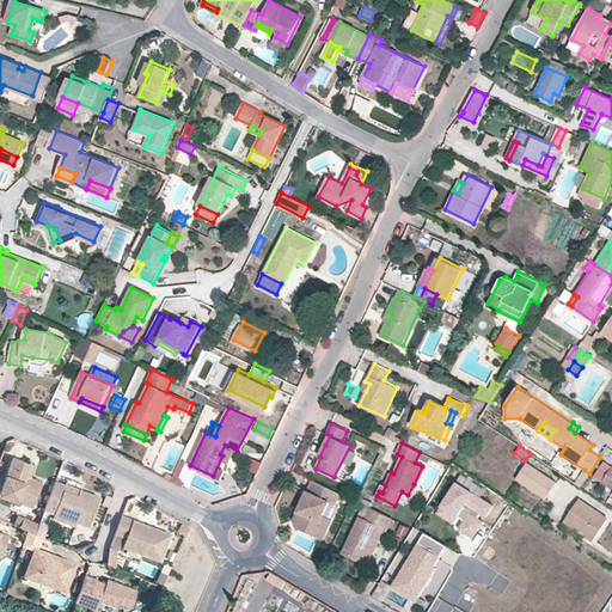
[(25,475),(29,461),(12,456),(0,489),(0,494),(32,506),(40,487),(23,481),(25,475)]
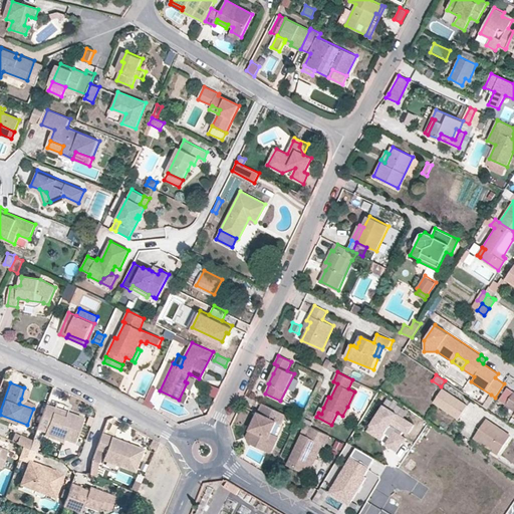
[(29,390),(24,388),(21,399),(25,401),(29,390)]
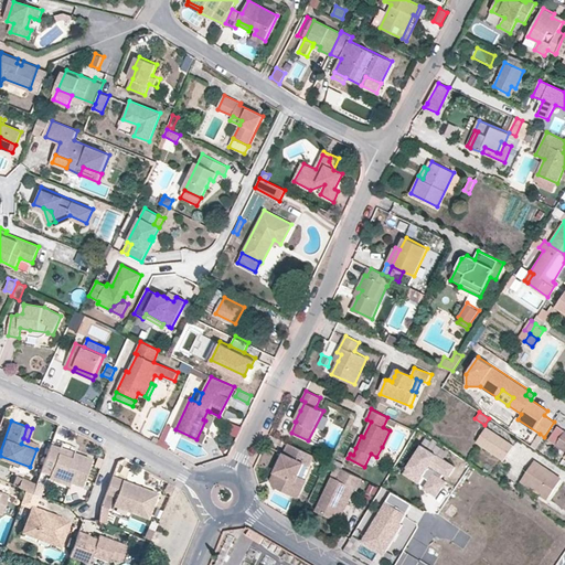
[(477,441),(491,451),(501,437),(487,427),(477,441)]
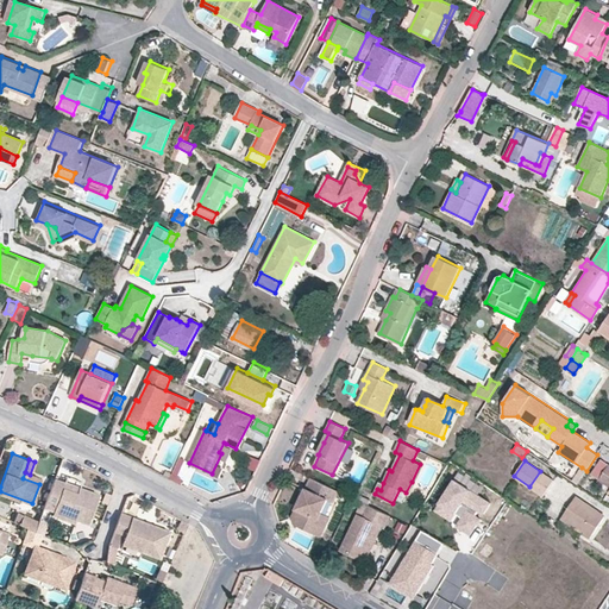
[(607,483),(608,484),(608,464),(598,478),(607,483)]
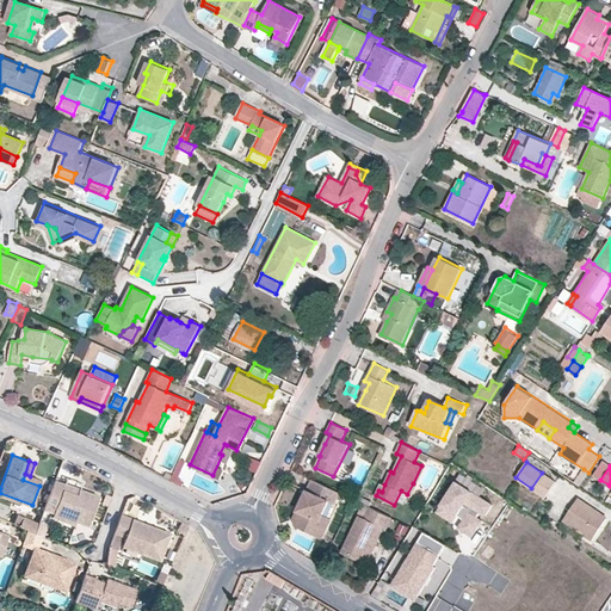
[(579,486),(588,473),(584,469),(578,479),(576,479),(574,482),(579,486)]
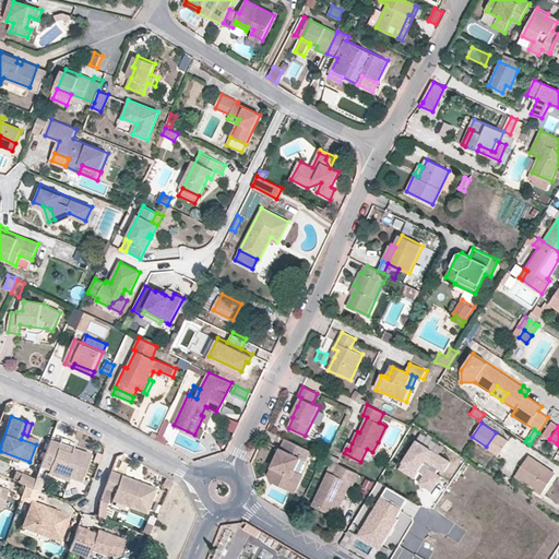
[(496,432),(486,447),(499,455),(508,440),(496,432)]
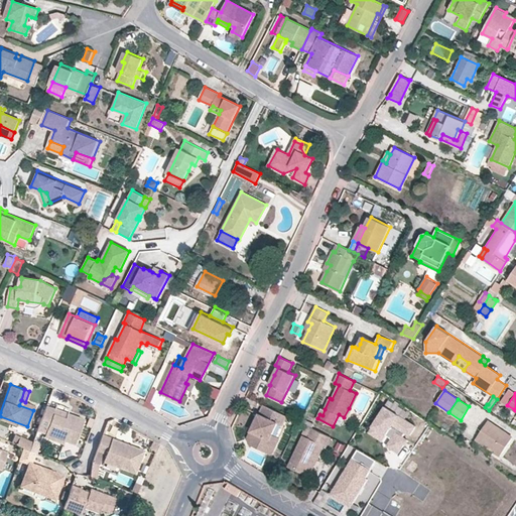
[(25,402),(21,400),(19,405),(33,410),(35,405),(25,402)]
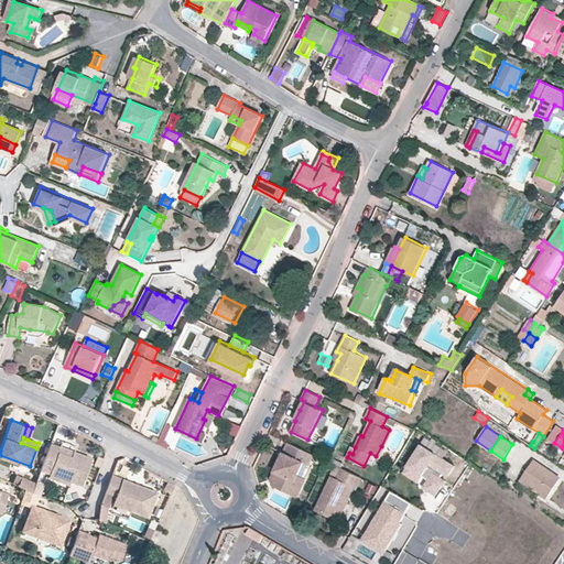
[(60,445),(52,443),(41,470),(50,474),(71,481),(82,486),(91,457),(74,451),(72,456),(58,451),(60,445)]
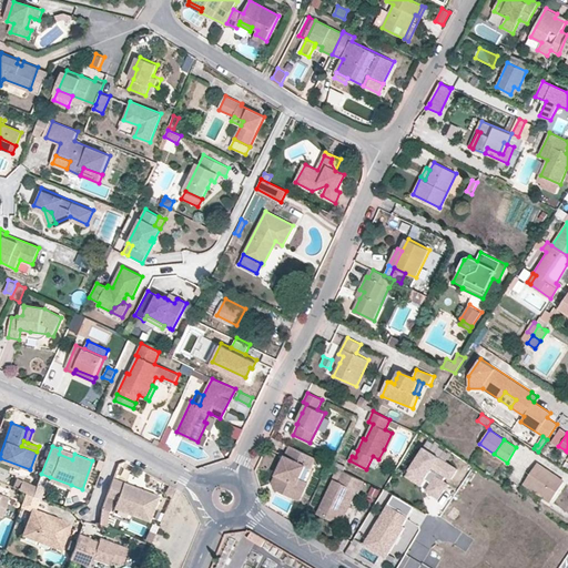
[(316,457),(291,446),(276,474),(281,477),(275,488),(300,499),(307,482),(301,478),(306,465),(312,468),(316,457)]
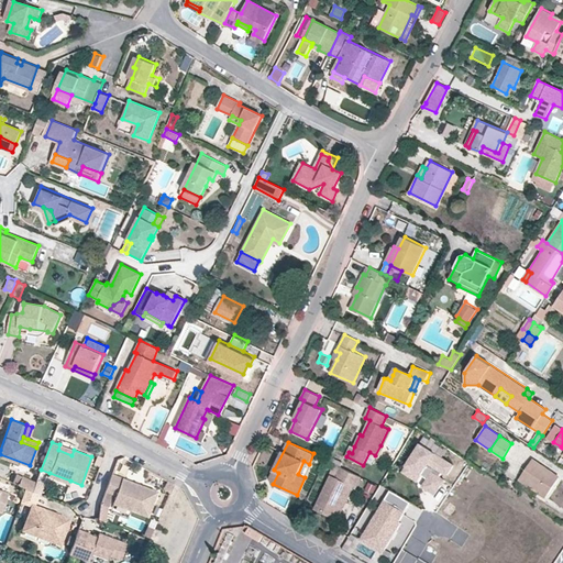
[(454,464),(421,443),(407,464),(421,474),(423,472),(429,475),(422,485),(434,494),(444,478),(440,476),(442,472),(448,475),(454,464)]
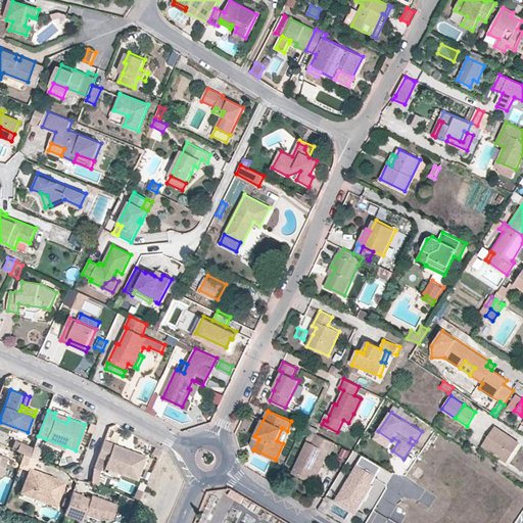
[(68,418),(55,413),(54,418),(66,423),(68,418)]
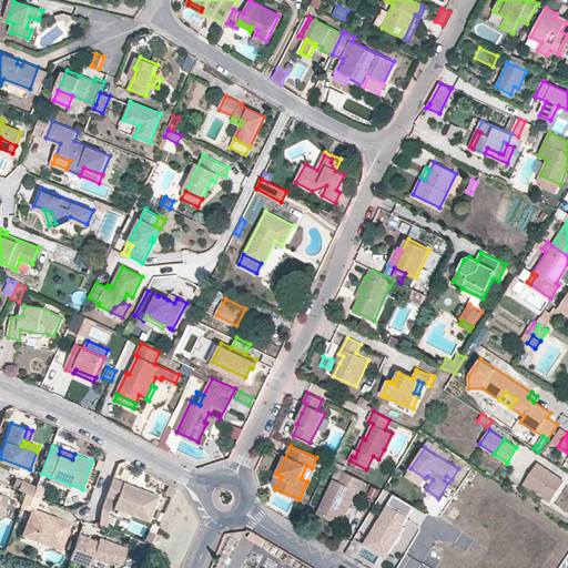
[(387,452),(384,449),(378,459),(383,462),(387,452)]
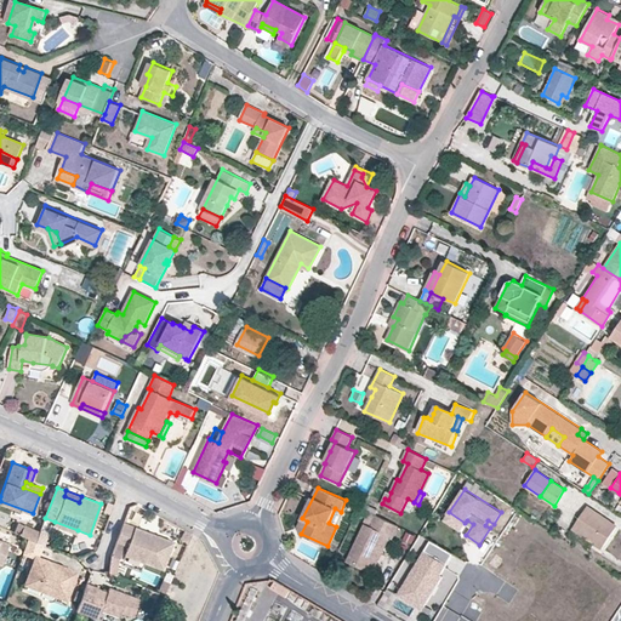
[(379,510),(368,503),(365,510),(376,516),(379,510)]
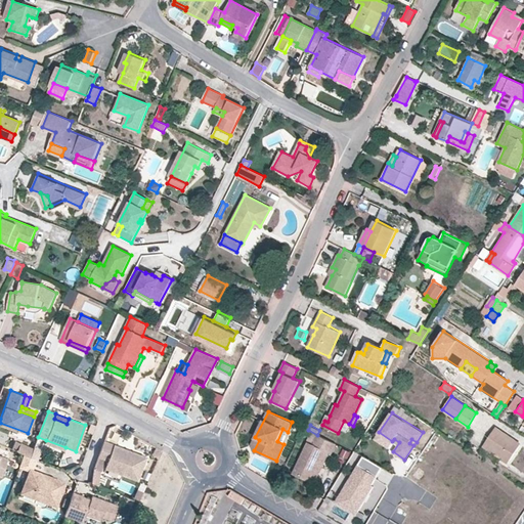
[(509,463),(520,443),(496,427),(484,446),(509,463)]
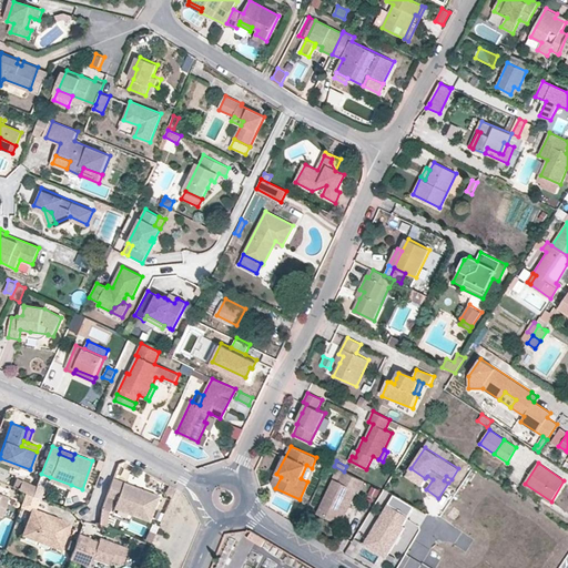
[(425,478),(411,468),(406,475),(421,485),(425,478)]
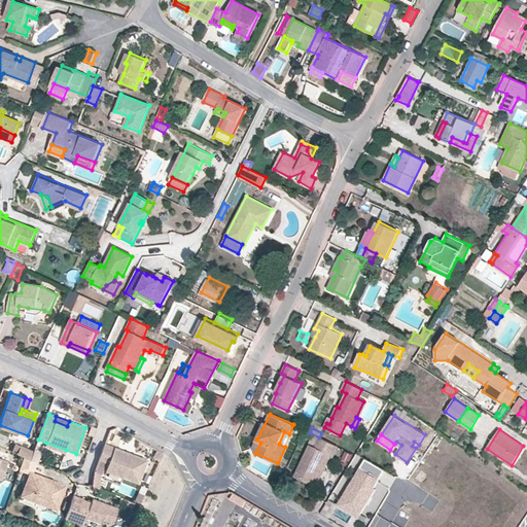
[(339,447),(319,437),(315,447),(310,445),(295,476),(317,486),(331,455),(335,456),(339,447)]
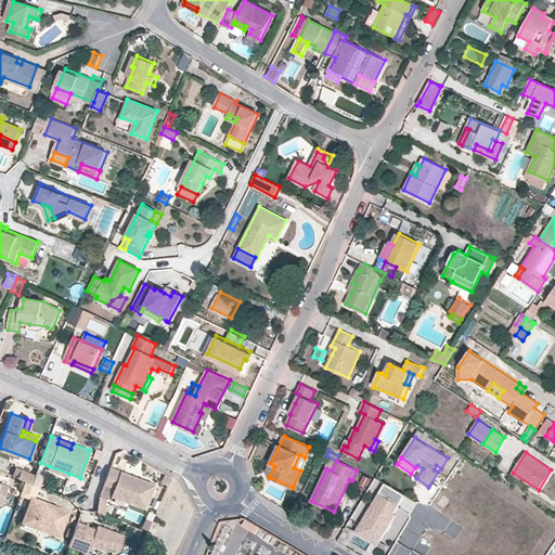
[(69,474),(49,466),(48,469),(68,478),(69,474)]
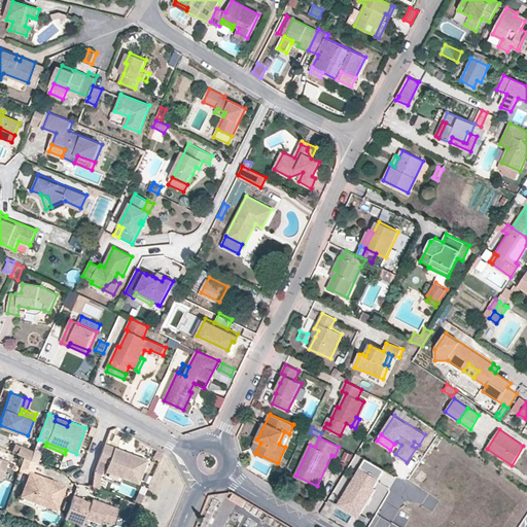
[(128,451),(105,443),(99,458),(108,462),(106,469),(139,482),(147,458),(133,453),(132,457),(126,455),(128,451)]
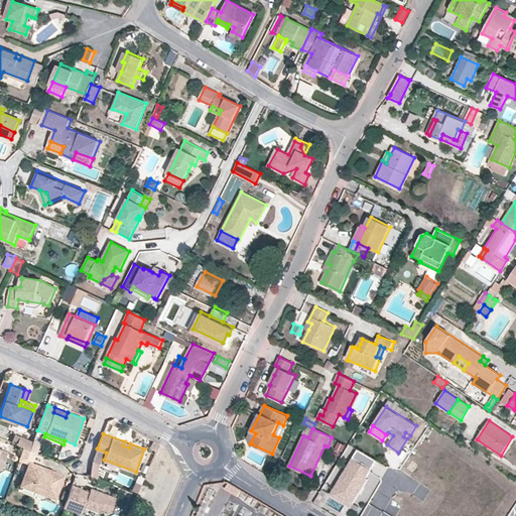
[(24,447),(30,449),(33,441),(20,436),(17,444),(23,447),(24,447)]
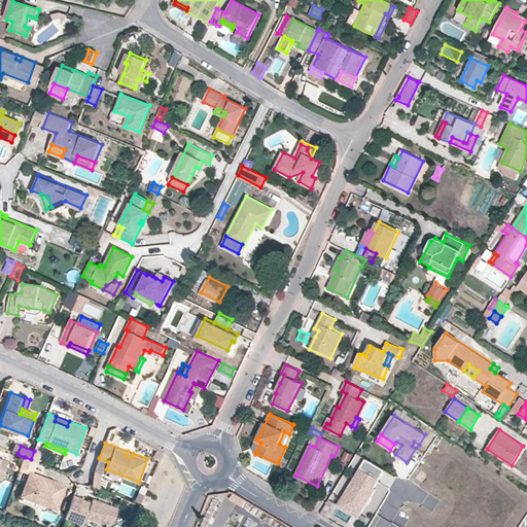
[(162,454),(156,451),(153,456),(160,459),(162,454)]
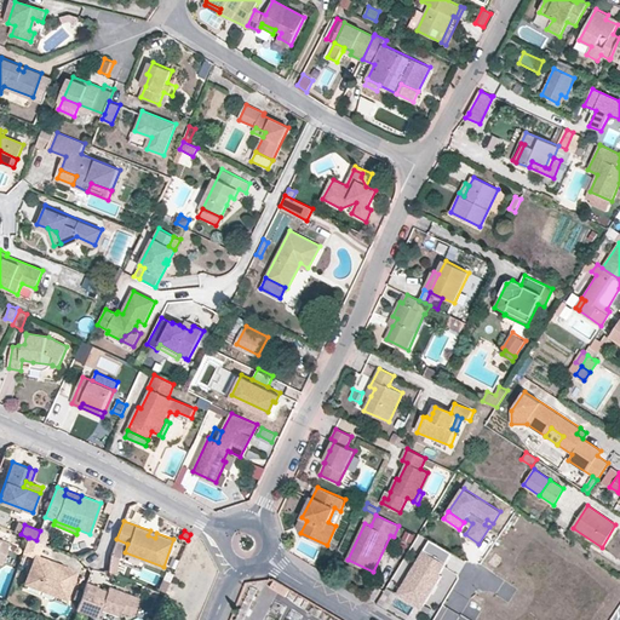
[(377,574),(394,537),(390,535),(373,572),(377,574)]
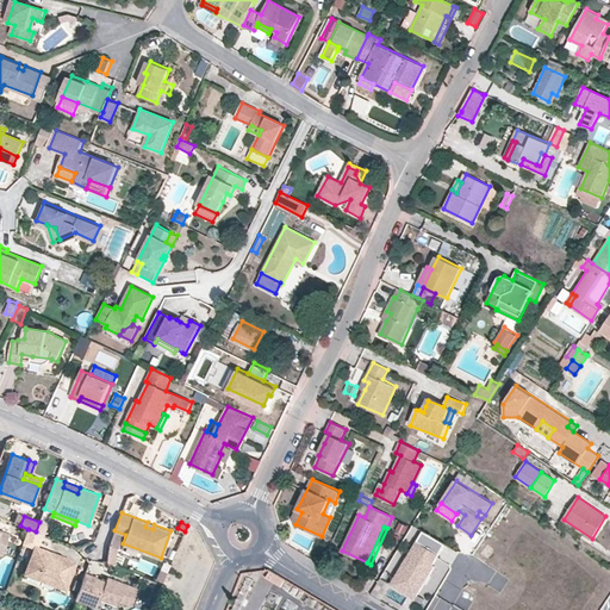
[(446,543),(422,530),(391,584),(415,598),(434,564),(446,543)]
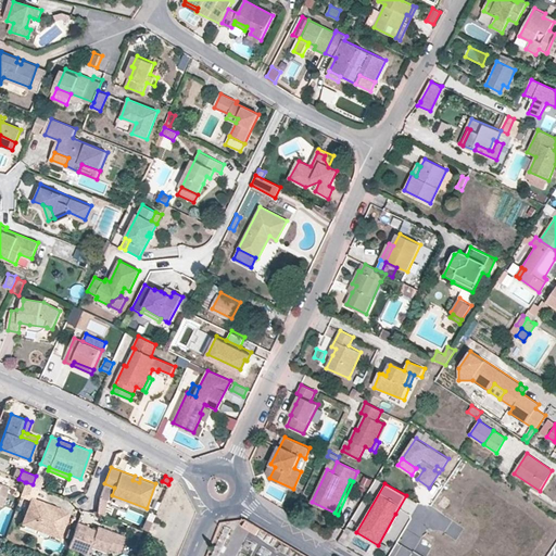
[(46,506),(48,502),(32,495),(23,522),(40,529),(41,526),(51,530),(50,533),(61,538),(68,514),(61,507),(52,504),(51,508),(46,506)]
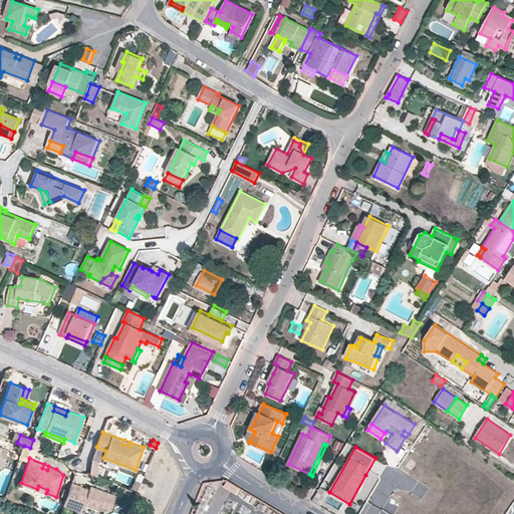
[(136,492),(141,482),(136,480),(132,490),(136,492)]
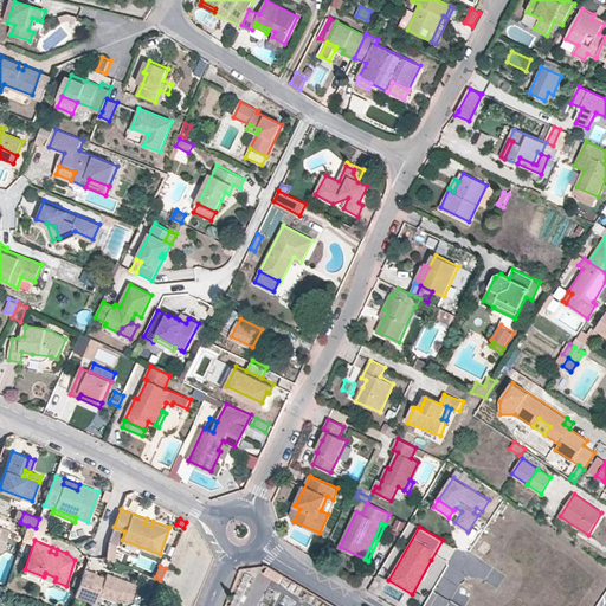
[(284,575),(270,567),(266,573),(281,582),(284,575)]
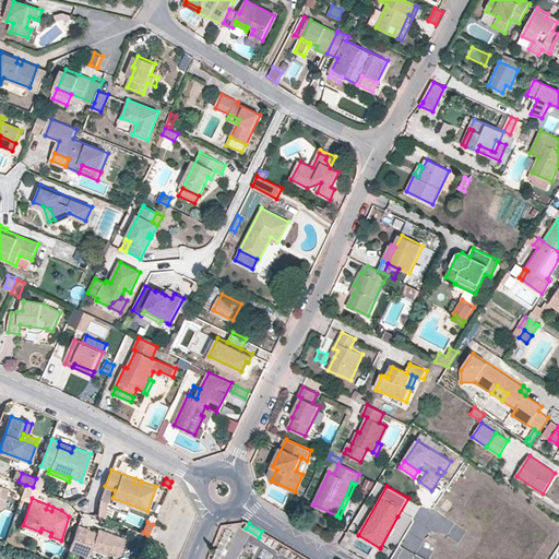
[(78,524),(69,548),(88,556),(92,547),(109,554),(110,551),(121,555),(127,539),(99,528),(97,533),(97,537),(94,536),(95,532),(90,531),(91,528),(78,524)]
